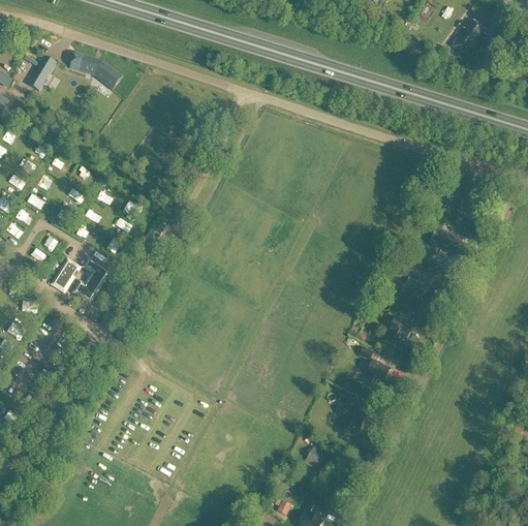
[(468,57),(486,35),(483,33),(485,30),(472,20),(465,28),(462,26),(449,42),(468,57)]
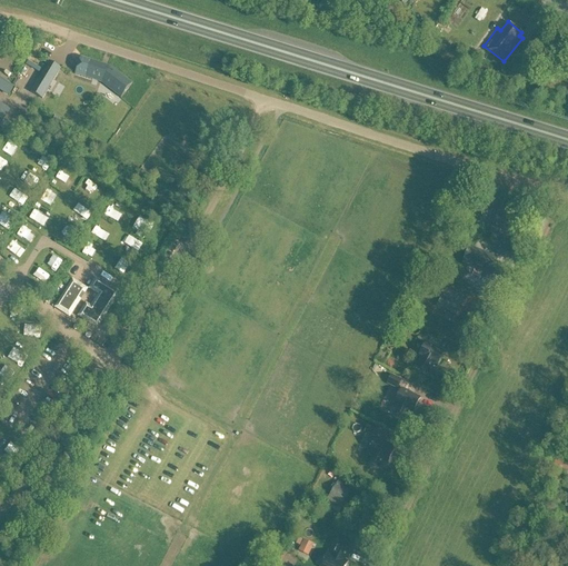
[(36,79),(47,57),(33,50),(23,72),(36,79)]
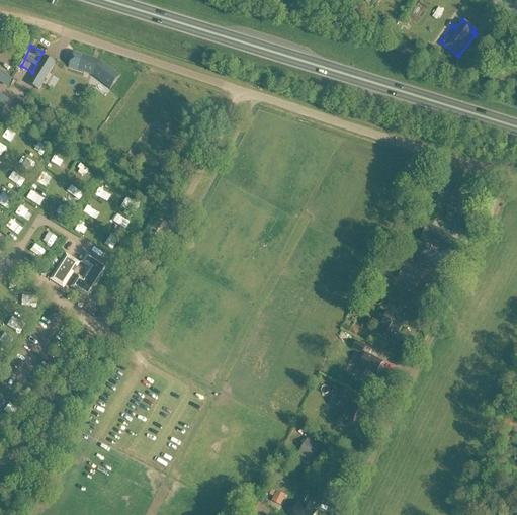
[(73,50),(68,65),(74,67),(82,70),(84,66),(92,69),(93,71),(109,84),(111,85),(119,73),(117,72),(100,59),(98,58),(97,60),(92,59),(93,56),(83,53),(73,50)]
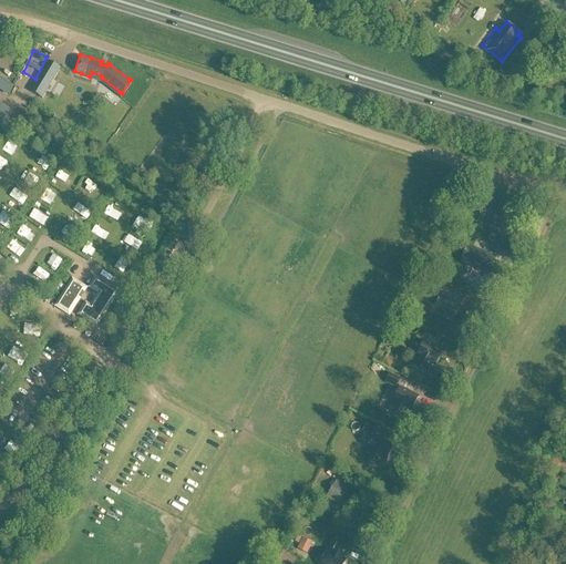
[(48,59),(30,90),(41,96),(45,89),(44,86),(47,82),(49,83),(60,65),(48,59)]
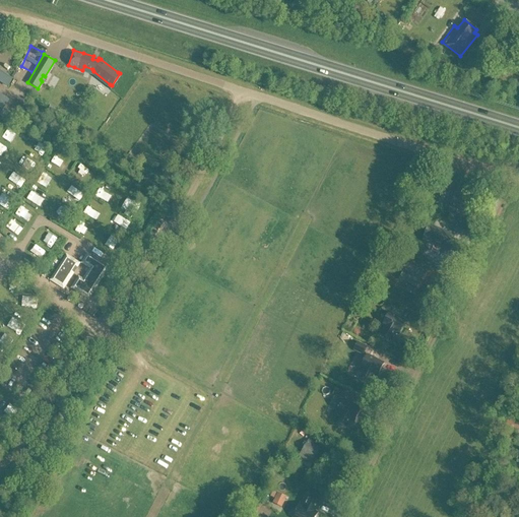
[(0,113),(9,100),(0,93),(0,113)]
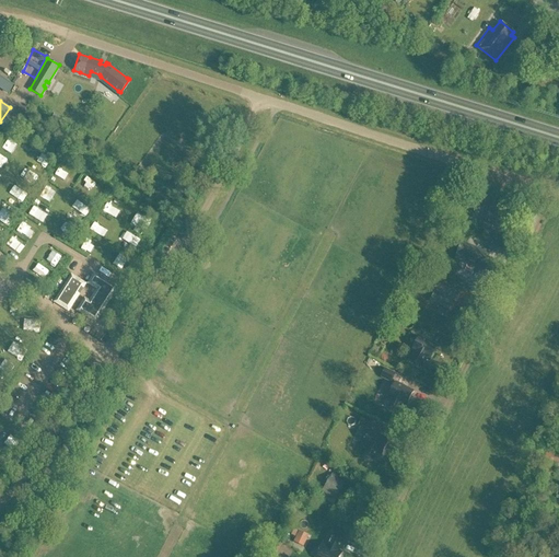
[(41,268),(36,276),(45,280),(49,273),(41,268)]
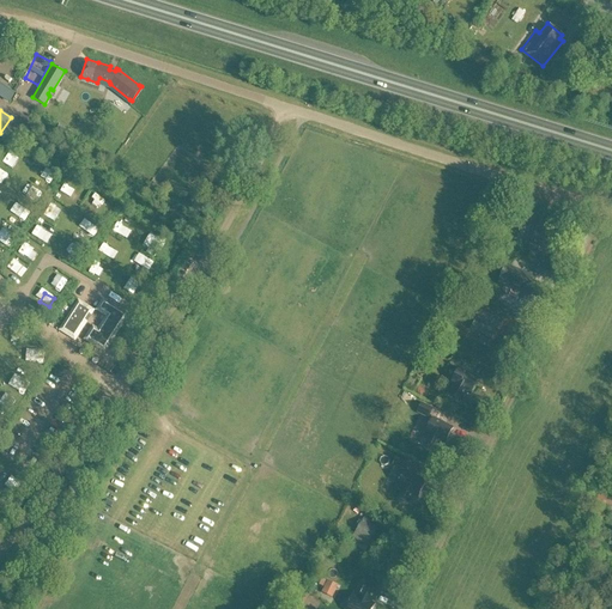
[(104,351),(128,314),(103,297),(96,309),(110,317),(102,330),(92,324),(85,336),(96,342),(95,345),(104,351)]
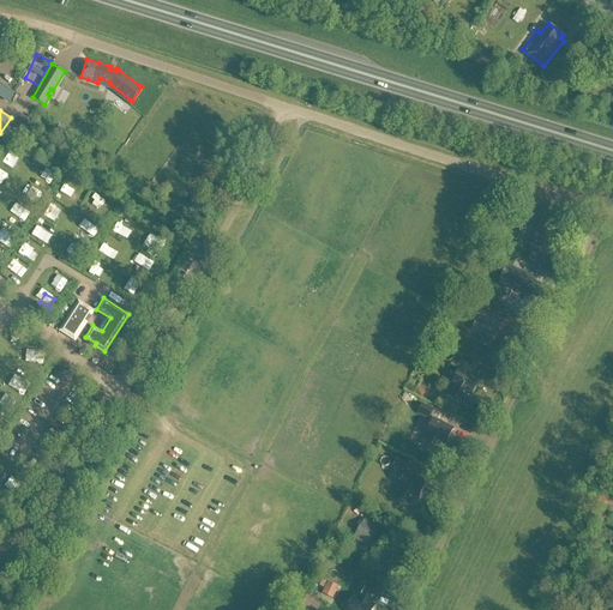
[(60,328),(74,338),(92,309),(78,301),(60,328)]
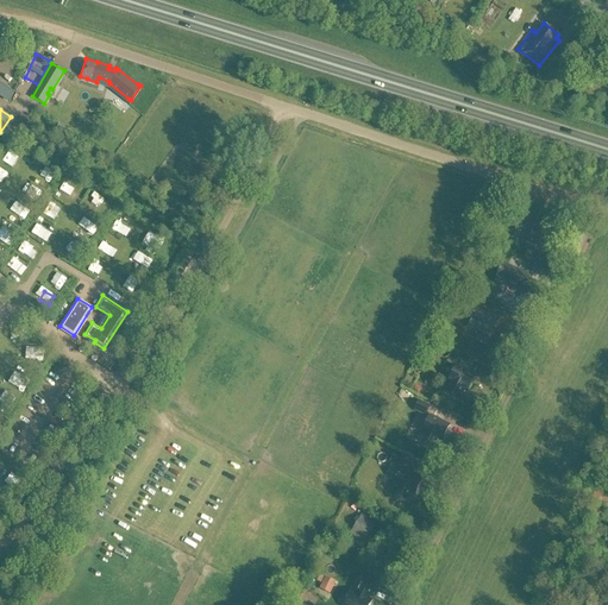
[(490,315),(476,308),(468,325),(487,335),(497,315),(491,313),(490,315)]
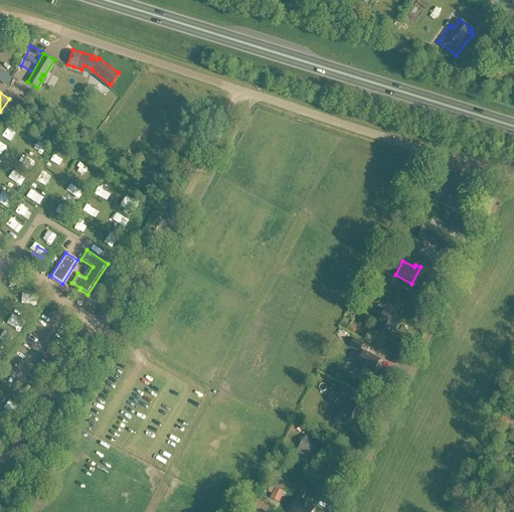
[(21,290),(22,300),(28,300),(28,301),(37,300),(36,288),(21,290)]
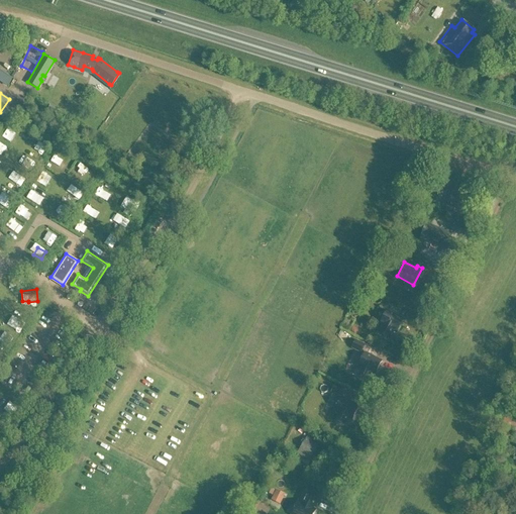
[(381,322),(385,325),(381,332),(388,336),(392,328),(397,331),(403,318),(387,310),(381,322)]
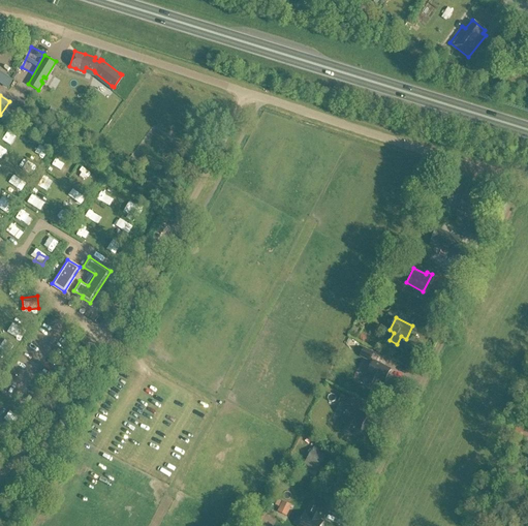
[(13,319),(8,329),(22,337),(27,328),(13,319)]
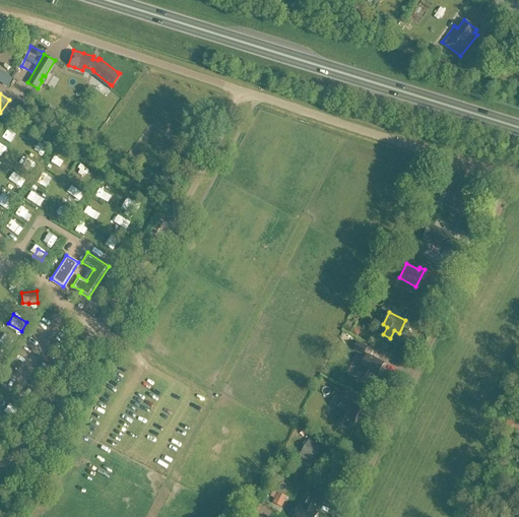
[(366,347),(360,344),(357,342),(352,349),(362,354),(364,350),(366,347)]
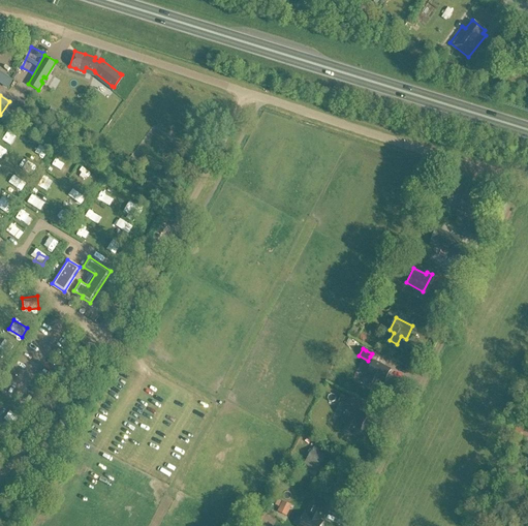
[(367,373),(371,376),(368,383),(375,387),(378,379),(383,381),(390,369),(373,361),(367,373)]
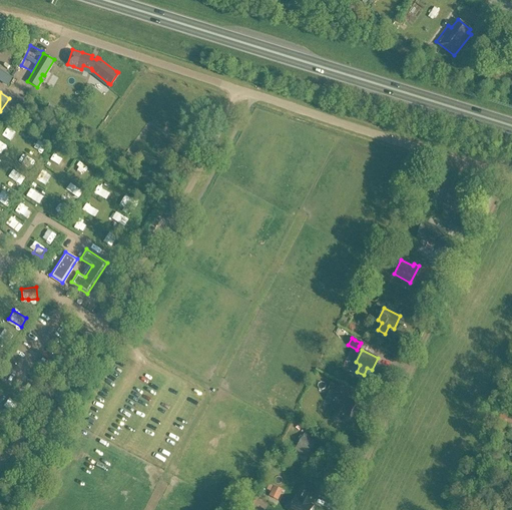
[(11,367),(5,364),(0,373),(0,375),(5,378),(11,367)]
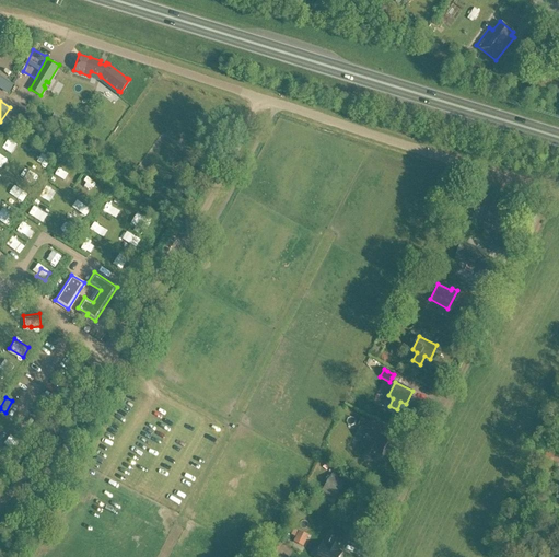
[(359,422),(368,427),(372,418),(362,414),(359,422)]
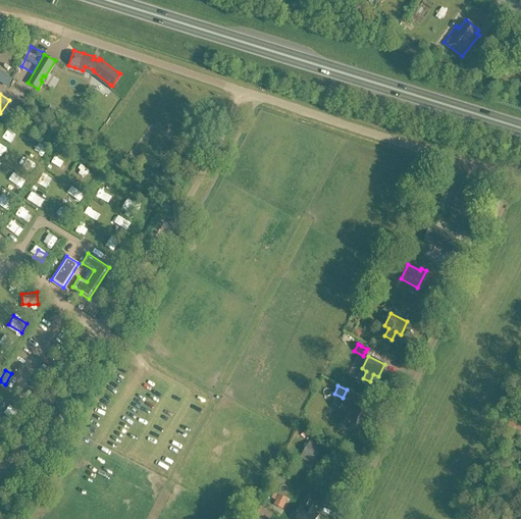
[(344,416),(341,424),(348,427),(351,420),(356,422),(362,410),(346,402),(340,414),(344,416)]
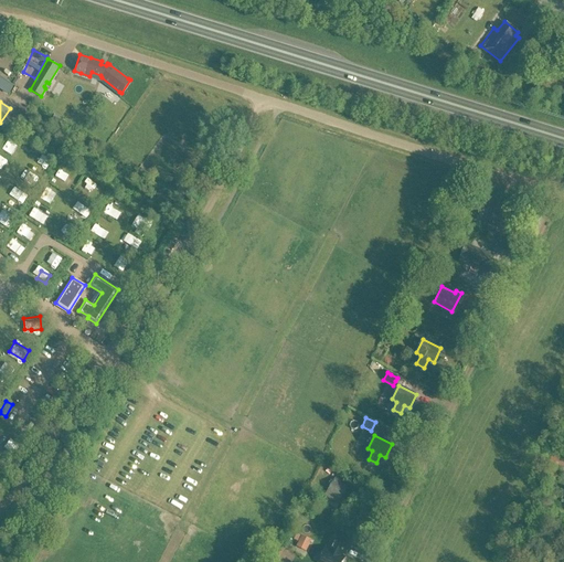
[(556,464),(559,456),(556,456),(551,454),(549,463),(552,464),(556,464)]
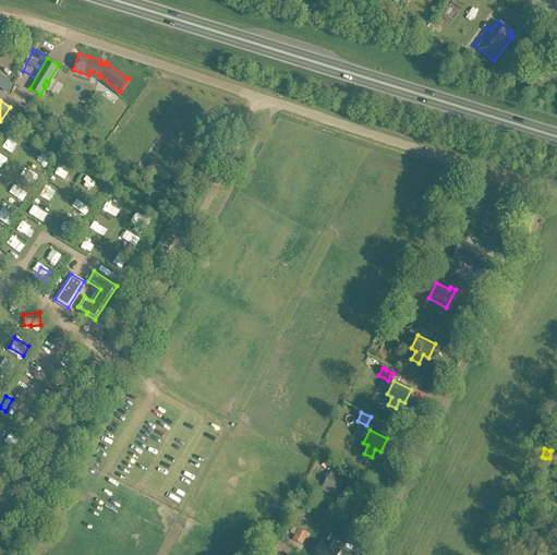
[(324,483),(321,489),(333,496),(336,491),(343,478),(331,471),(324,483)]
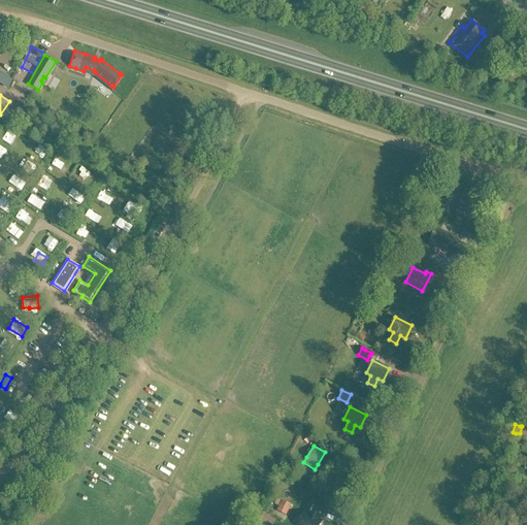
[(273,502),(280,504),(277,510),(285,514),(290,503),(276,497),(273,502)]
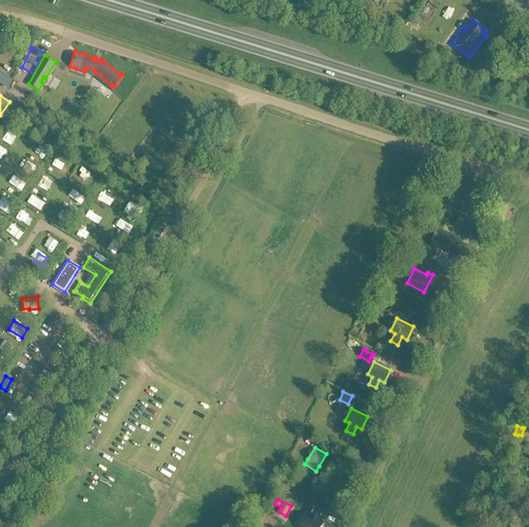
[(303,513),(297,525),(301,526),(319,526),(321,525),(322,522),(318,520),(324,508),(315,504),(309,516),(303,513)]
